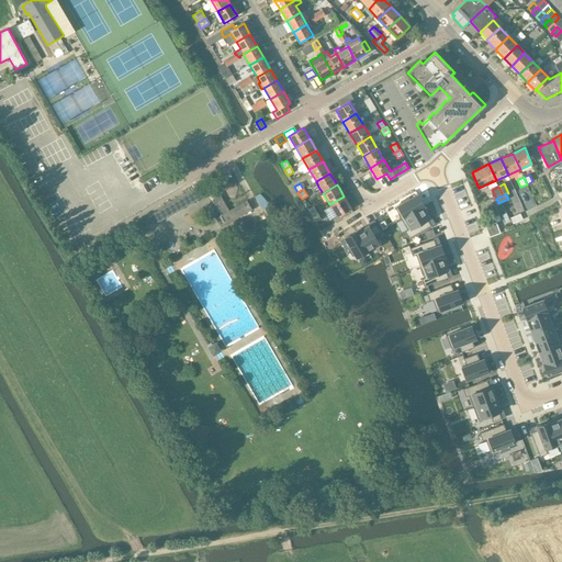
[(262,210),(269,206),(260,194),(255,198),(262,210)]
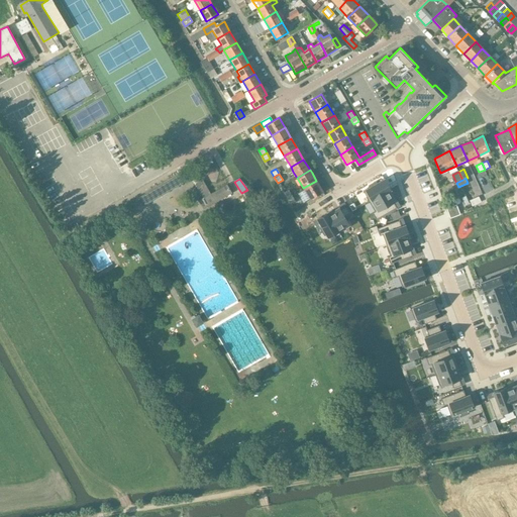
[(370,187),(363,191),(369,201),(390,190),(384,179),(377,183),(375,182),(369,185),(370,187)]
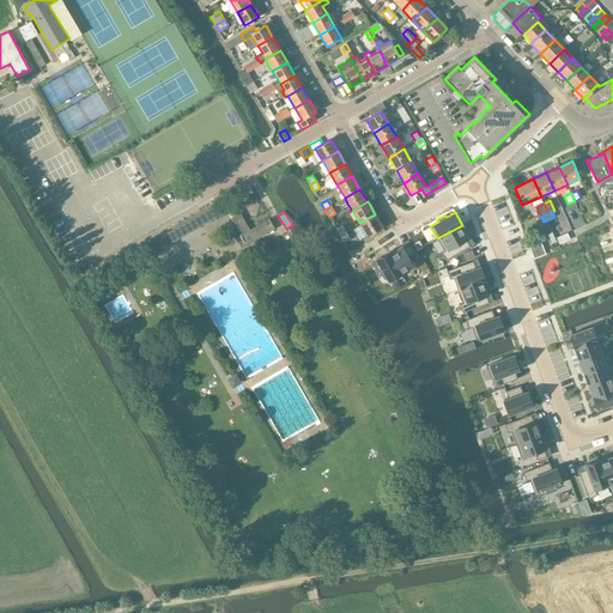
[(241,235),(235,238),(241,248),(274,229),(269,220),(268,219),(250,230),(249,230),(241,213),(231,218),(236,226),(241,235)]
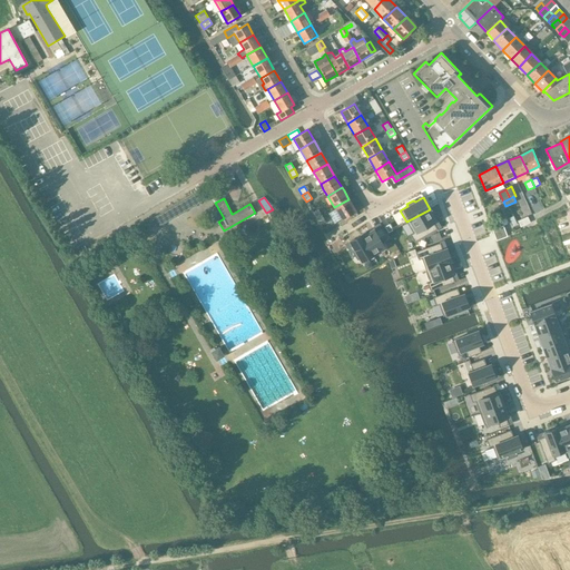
[(349,199),(334,207),(342,219),(355,212),(350,202),(349,199)]
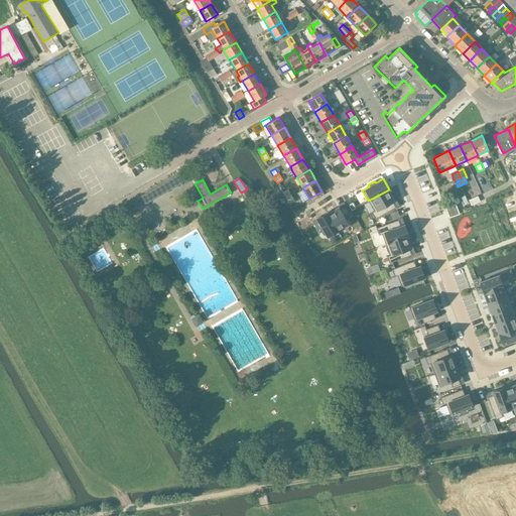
[(282,192),(286,198),(291,195),(288,189),(283,191),(282,192)]
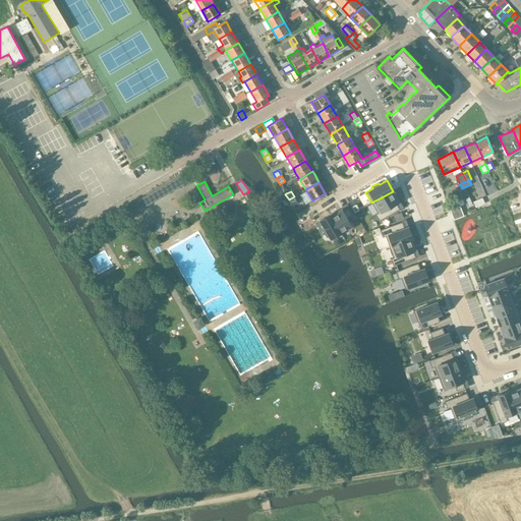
[(393,191),(371,203),(378,213),(374,215),(379,221),(399,209),(396,203),(397,203),(395,198),(396,197),(393,191)]
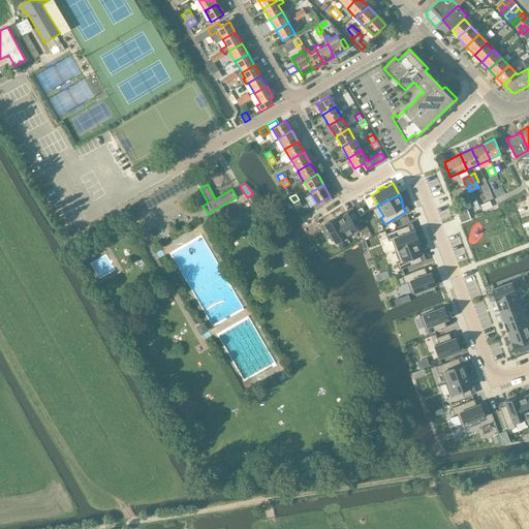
[(299,199),(293,203),(297,209),(298,208),(302,206),(299,199)]
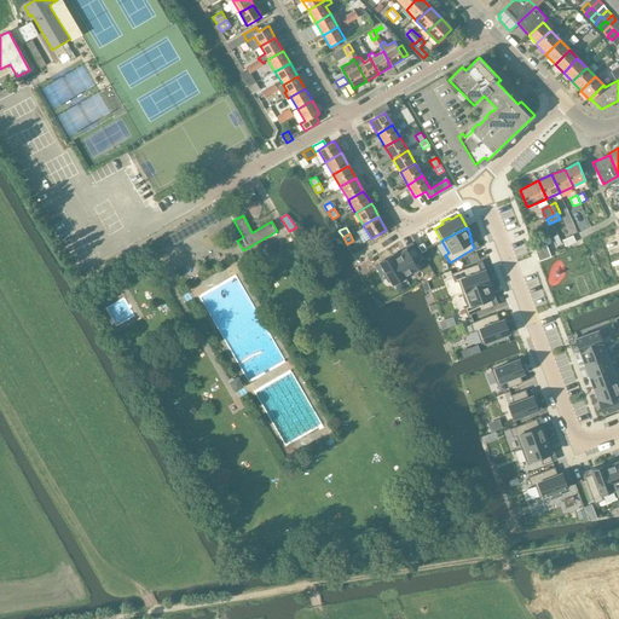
[(541,241),(531,243),(538,261),(550,256),(547,246),(543,247),(541,241)]
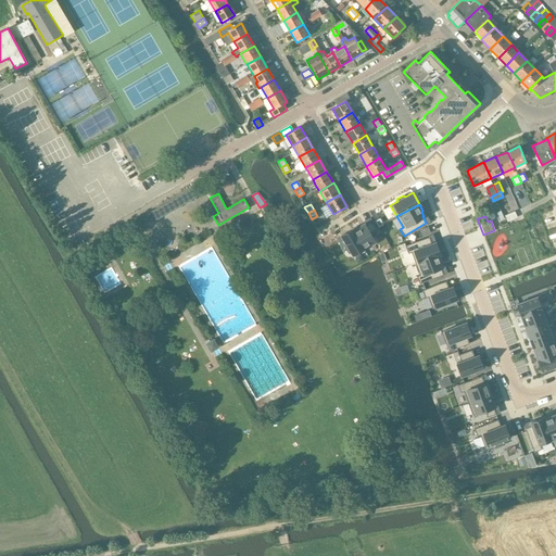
[(358,225),(352,229),(364,249),(375,241),(369,234),(376,229),(371,222),(365,225),(364,224),(359,226),(358,225)]
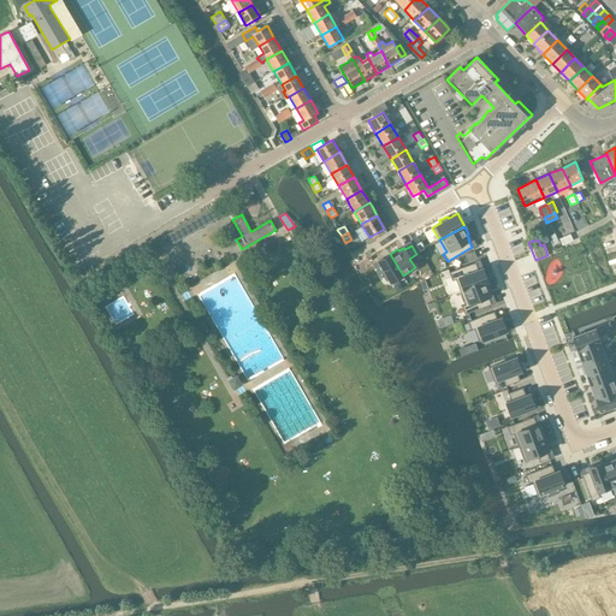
[(144,254),(146,256),(148,262),(160,255),(155,247),(144,254)]
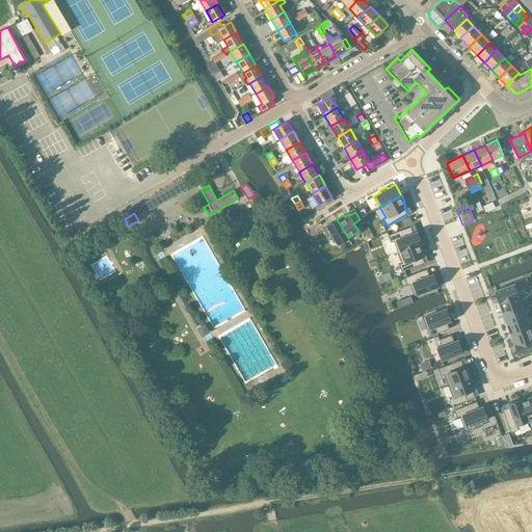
[(337,219),(322,228),(327,236),(329,235),(333,241),(335,240),(337,244),(348,238),(337,219)]
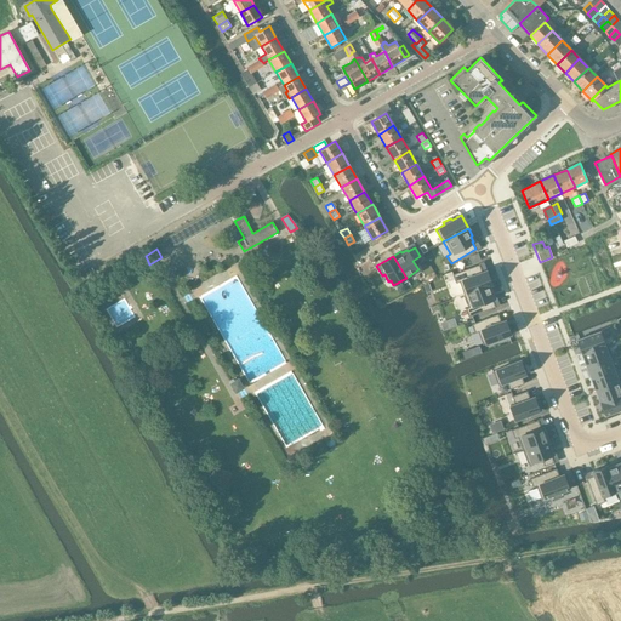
[(479,265),(453,274),(456,283),(459,281),(463,295),(490,284),(485,271),(482,272),(479,265)]
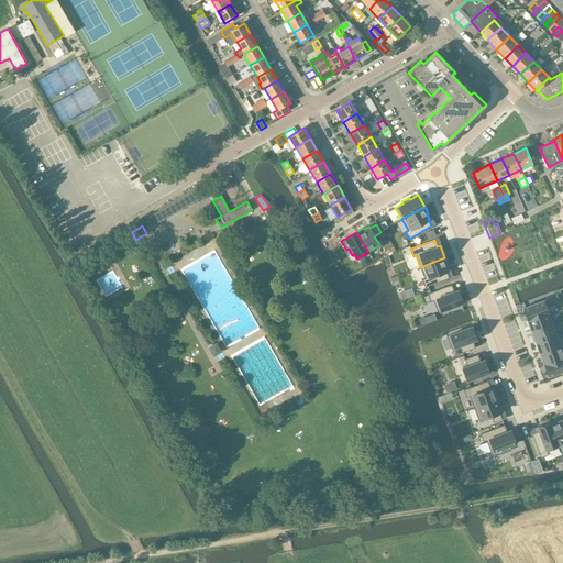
[(444,257),(420,267),(424,278),(421,279),(424,287),(449,278),(446,274),(449,273),(446,265),(448,265),(444,257)]
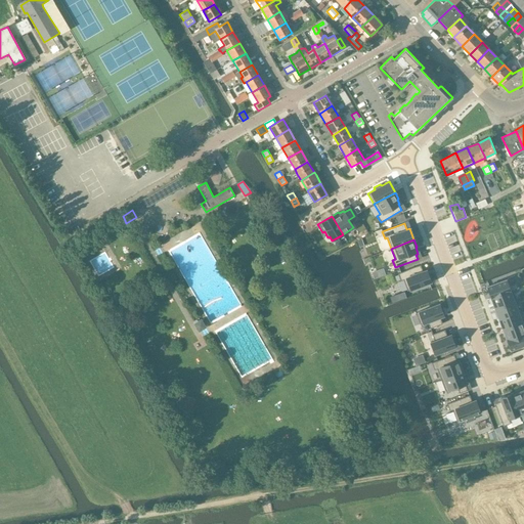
[(407,269),(397,273),(400,280),(402,279),(407,291),(410,290),(430,282),(432,281),(429,274),(428,275),(426,271),(426,270),(423,271),(420,265),(407,269)]
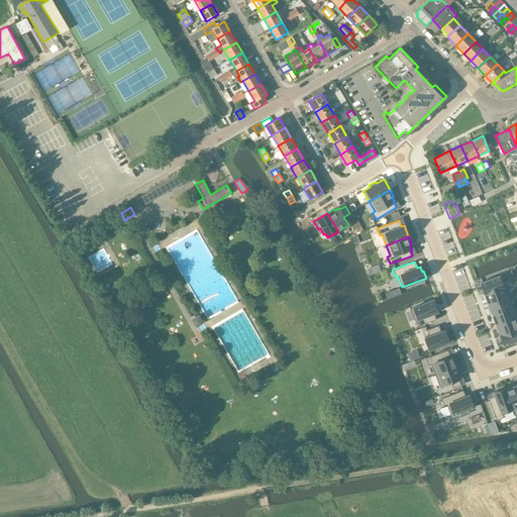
[(378,265),(367,269),(369,275),(380,271),(378,265)]
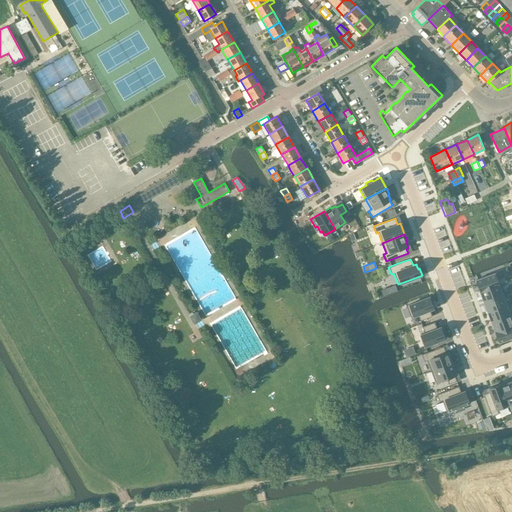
[(496,272),(476,280),(480,291),(498,284),(498,285),(501,284),(496,272)]
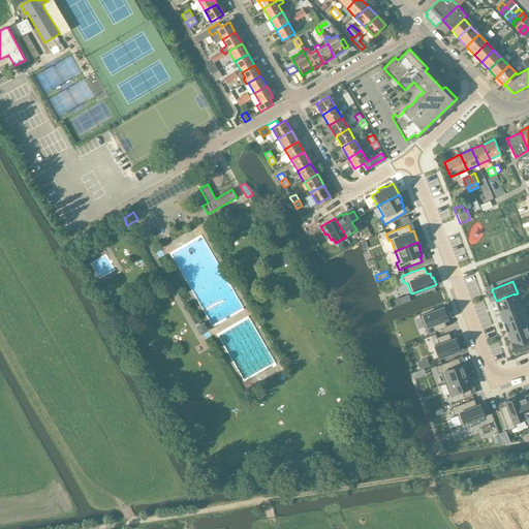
[(515,293),(496,301),(499,311),(518,304),(521,303),(518,293),(515,294),(515,293)]
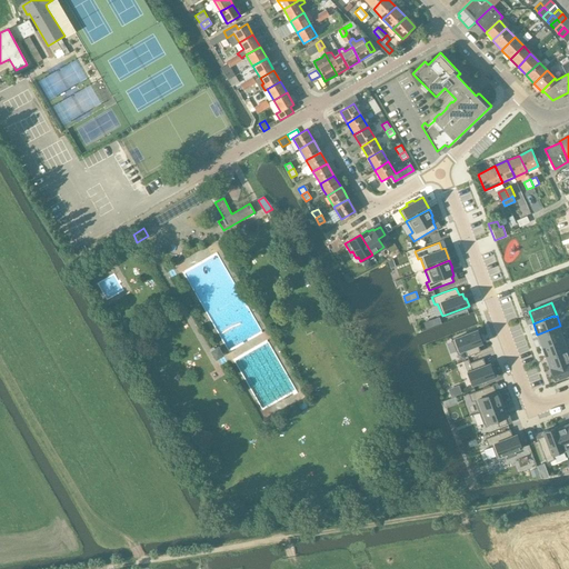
[(557,327),(537,335),(541,346),(561,338),(557,327)]
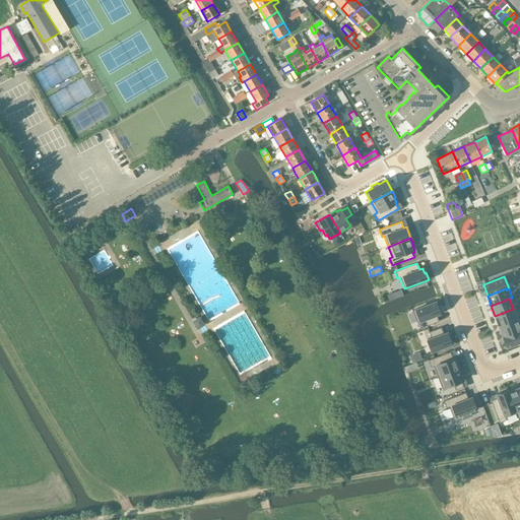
[(437,302),(415,309),(419,321),(424,319),(427,326),(439,321),(436,315),(440,314),(438,309),(439,308),(437,302)]
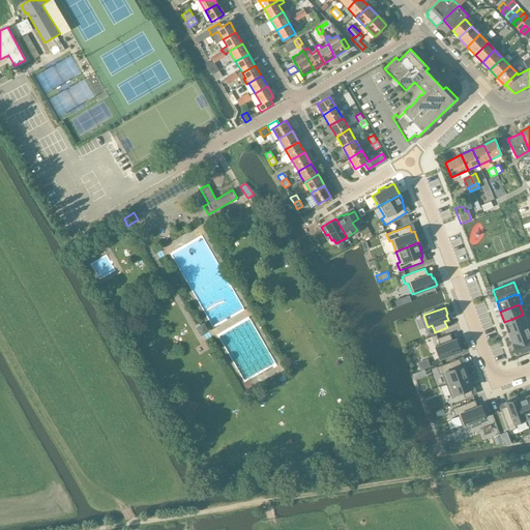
[(523,315),(504,322),(508,332),(527,325),(529,324),(526,314),(523,315)]
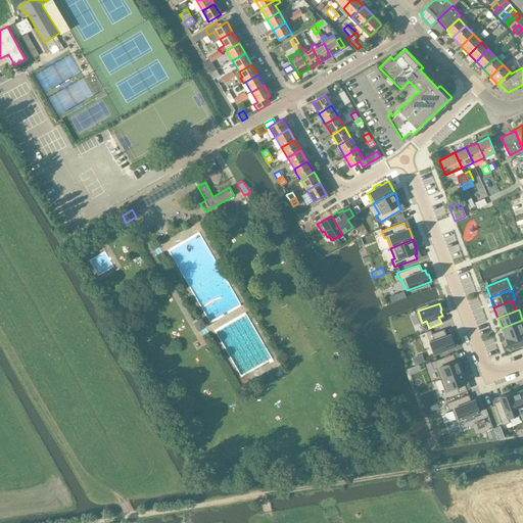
[(520,321),(502,328),(506,338),(515,335),(522,331),(522,320),(520,321)]
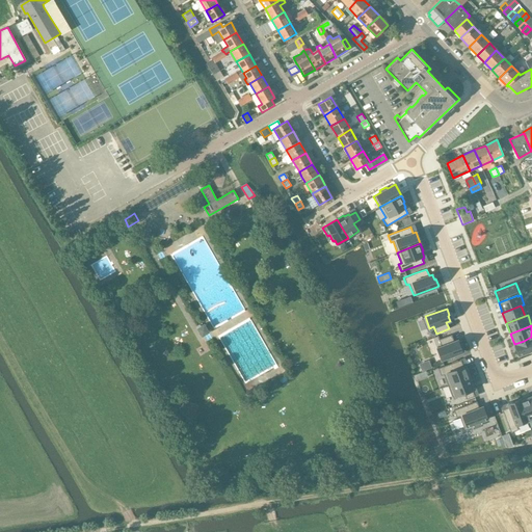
[(441,346),(436,348),(442,360),(463,351),(460,344),(458,345),(457,340),(454,341),(451,335),(439,340),(441,346)]
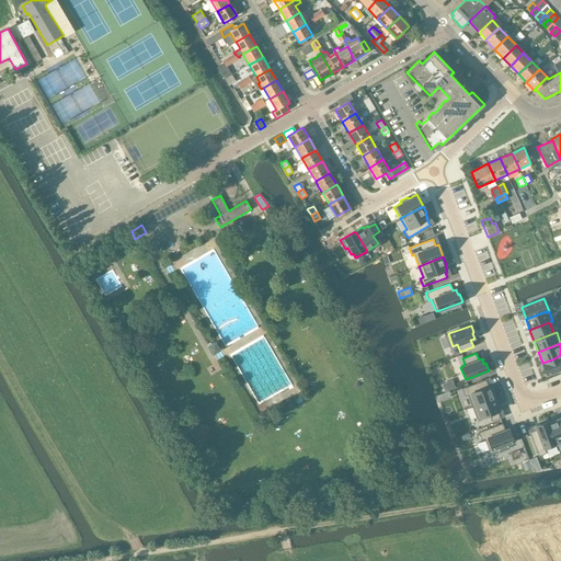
[(560,355),(552,359),(542,363),(547,375),(560,368),(560,355)]
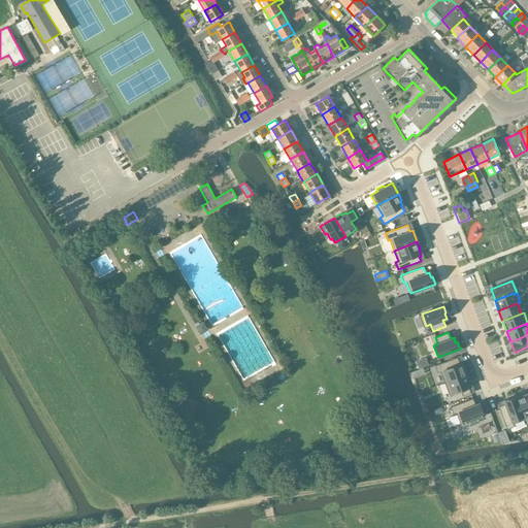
[(457,357),(434,366),(437,372),(442,370),(447,382),(467,373),(464,367),(463,367),(461,363),(459,364),(457,357)]
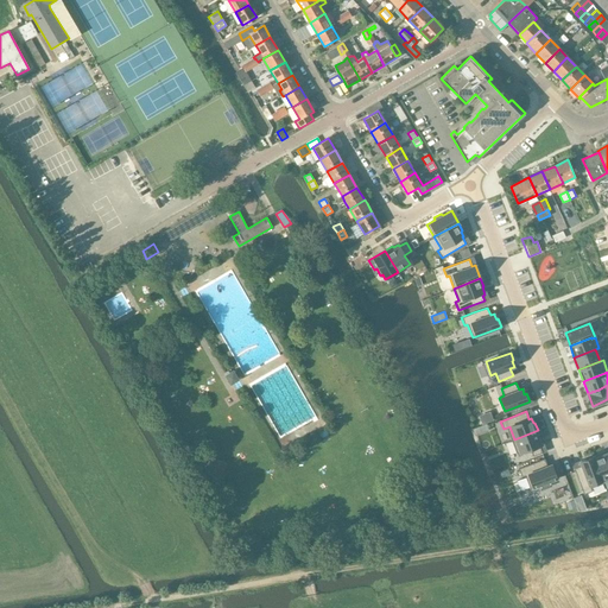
[(538,430),(514,439),(520,453),(530,449),(533,456),(542,453),(539,445),(542,444),(539,439),(540,438),(538,430)]
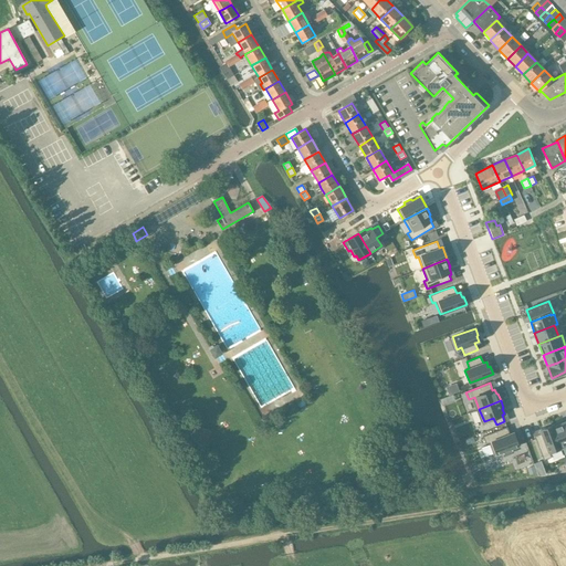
[(559,422),(552,425),(561,447),(565,443),(565,423),(565,422),(561,423),(559,422)]
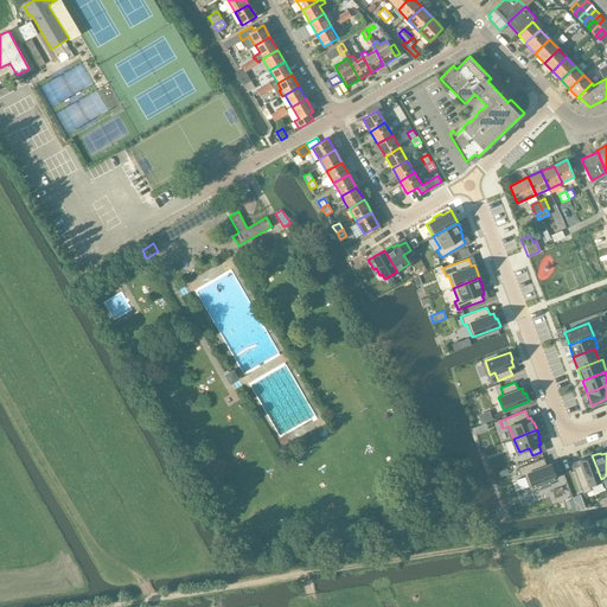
[(580,465),(574,467),(583,492),(594,487),(592,483),(601,479),(592,455),(585,459),(579,461),(580,465)]
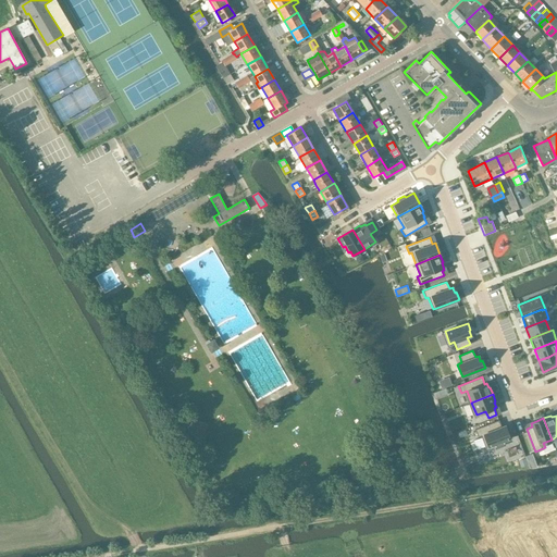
[(498,420),(473,430),(478,441),(482,438),(485,447),(494,444),(496,448),(505,445),(503,441),(511,437),(508,430),(507,431),(505,425),(502,428),(498,420)]
